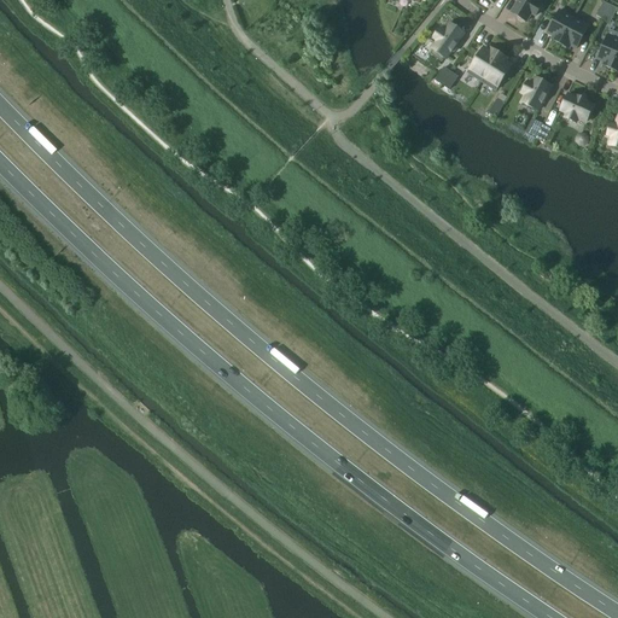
[(540,0),(517,0),(517,1),(518,3),(511,13),(526,23),(531,15),(535,17),(542,6),(537,4),(540,0)]
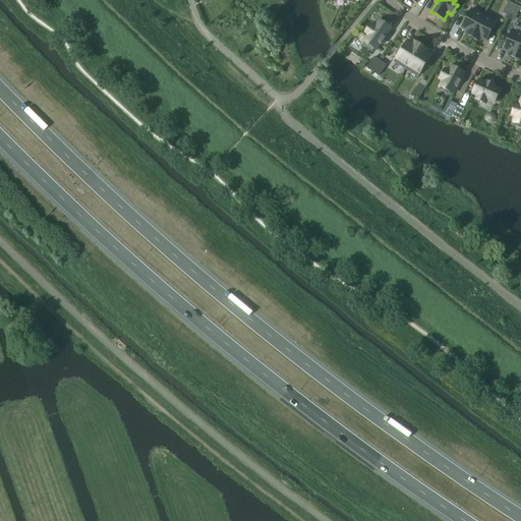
[(503,14),(509,16),(515,5),(509,2),(503,14)]
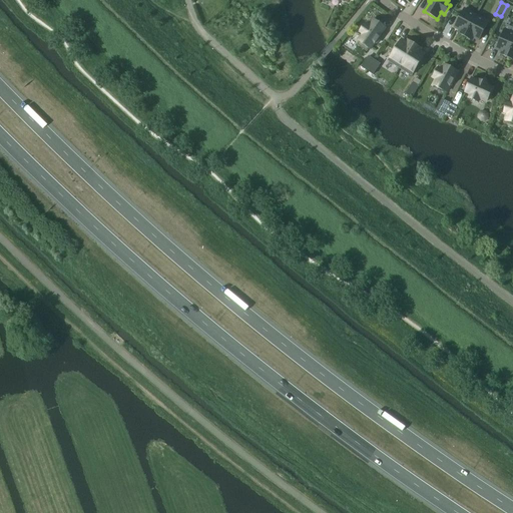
[(507,5),(501,16),(506,19),(512,8),(507,5)]
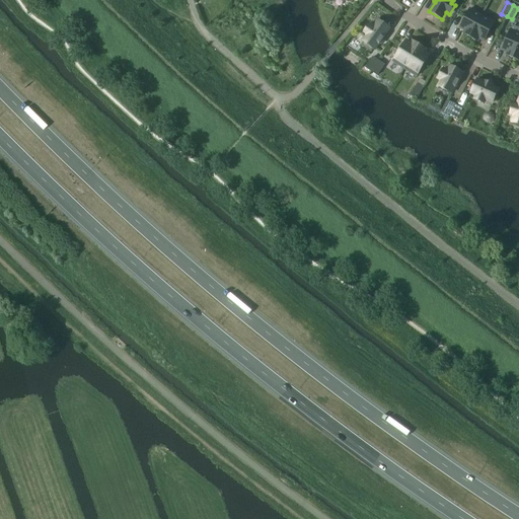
[(463,33),(470,38),(482,16),(469,9),(459,28),(466,32),(465,34),(463,33)]
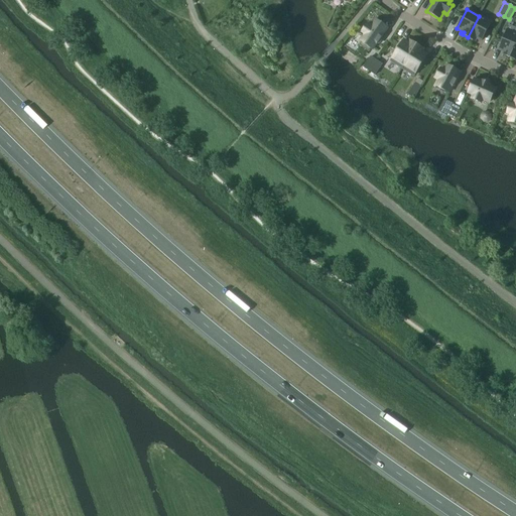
[(479,16),(468,37),(475,41),(475,40),(473,39),(474,37),(481,41),(491,22),(479,16)]
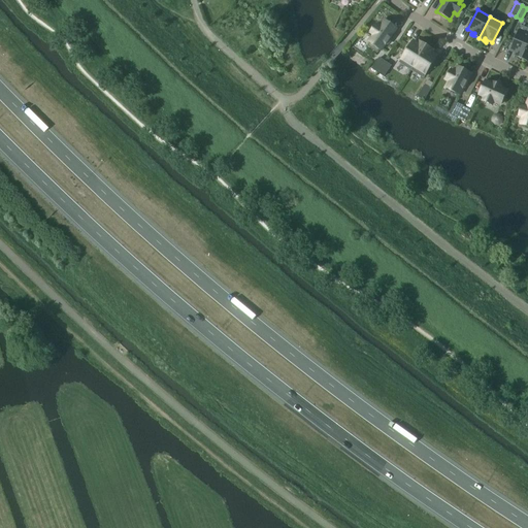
[(385,21),(380,27),(375,25),(370,33),(373,35),(368,42),(370,43),(368,46),(377,53),(380,50),(381,51),(386,44),(387,45),(392,39),(390,38),(396,29),(385,21)]
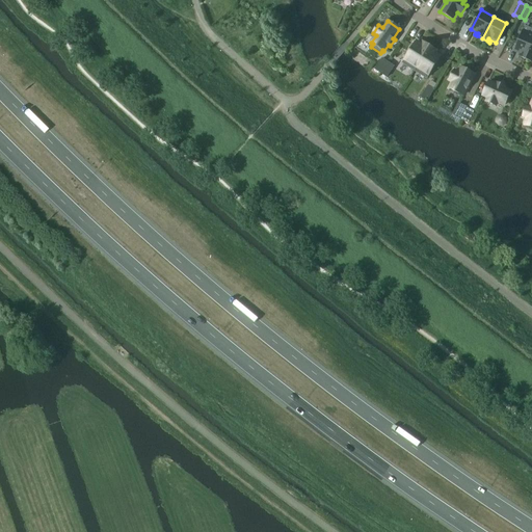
[(519,56),(526,60),(531,46),(531,34),(523,31),(514,51),(522,54),(521,57),(519,56)]
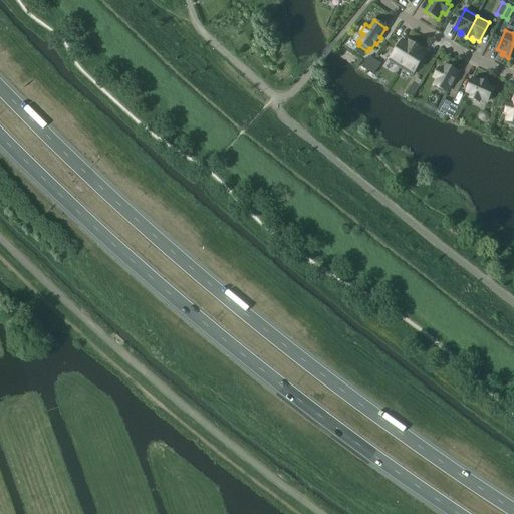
[(389,61),(401,68),(415,45),(409,41),(408,41),(410,42),(409,44),(402,40),(391,58),(389,61)]
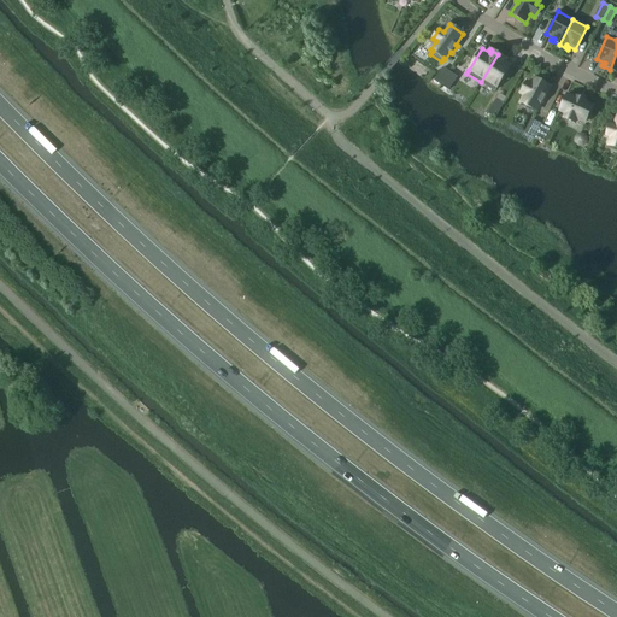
[(498,54),(481,82),(494,92),(497,88),(511,66),(503,62),(504,59),(506,60),(506,59),(498,54)]
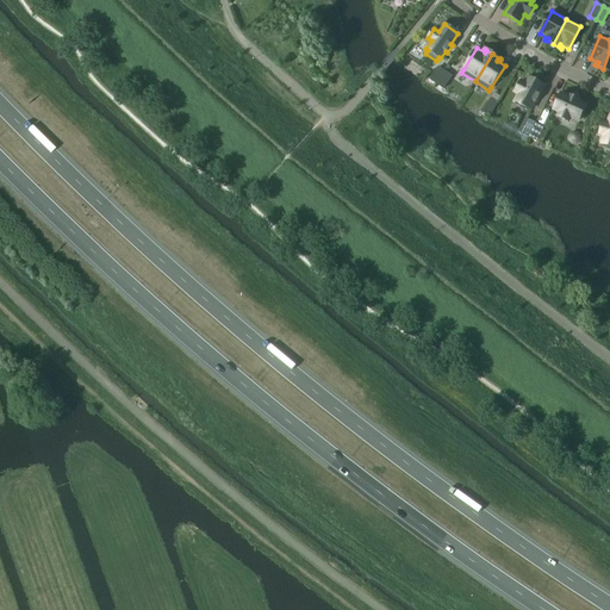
[(430,80),(436,85),(444,72),(439,67),(430,80)]
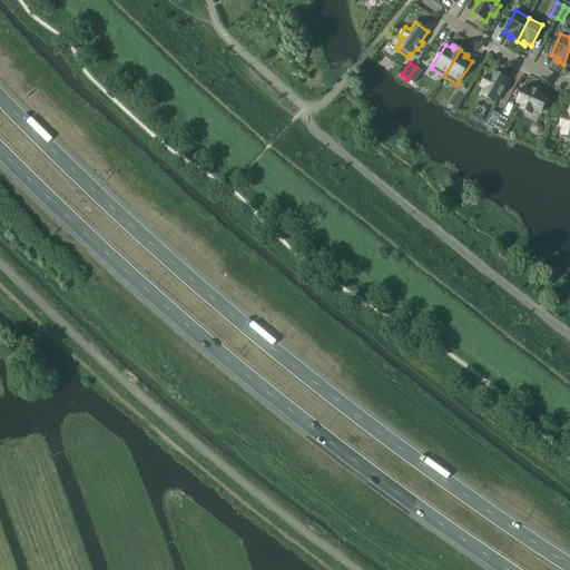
[(415,67),(408,79),(414,84),(422,71),(415,67)]
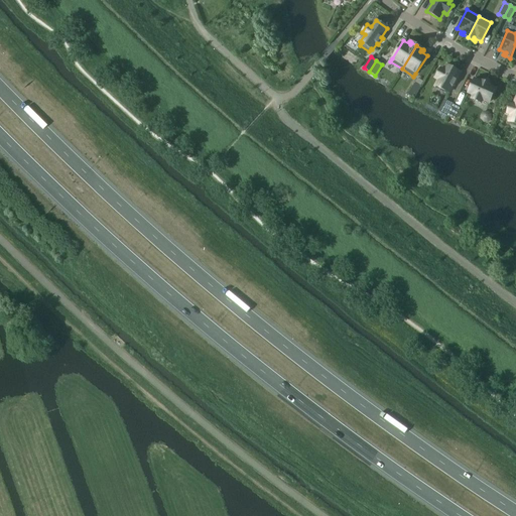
[(454,87),(458,80),(456,80),(460,73),(446,66),(444,71),(440,69),(435,77),(439,79),(435,86),(448,93),(453,86),(454,87)]
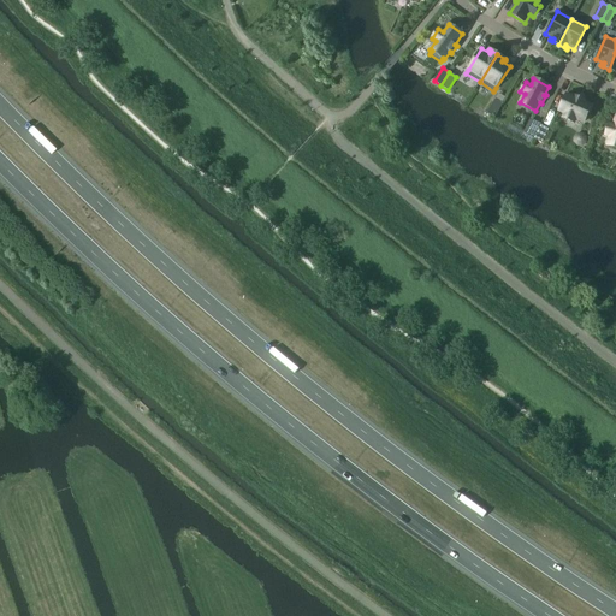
[(558,111),(564,113),(563,118),(574,123),(575,118),(585,123),(592,106),(582,102),(584,100),(575,96),(575,99),(566,94),(558,111)]
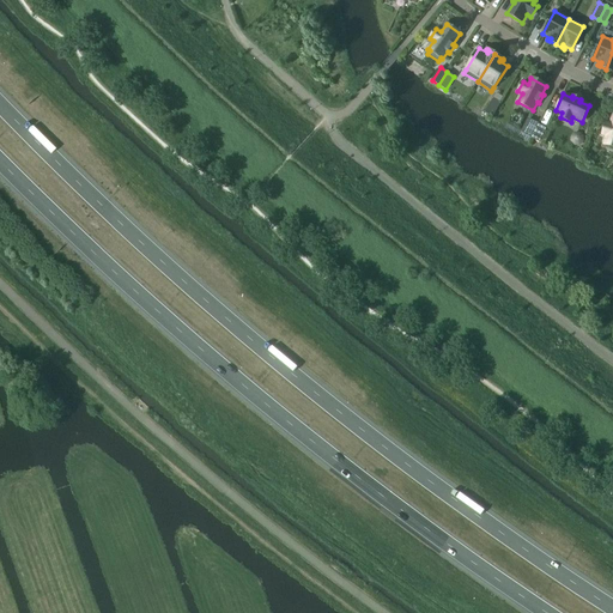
[(492,99),(485,113),(492,117),(501,103),(492,99)]
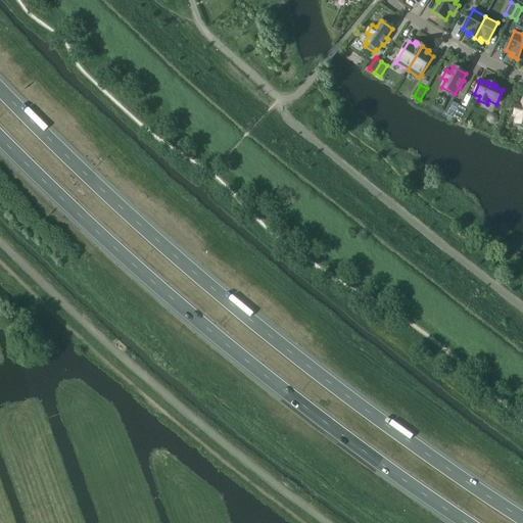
[(515,124),(522,126),(522,98),(521,106),(517,105),(514,114),(518,116),(515,124)]
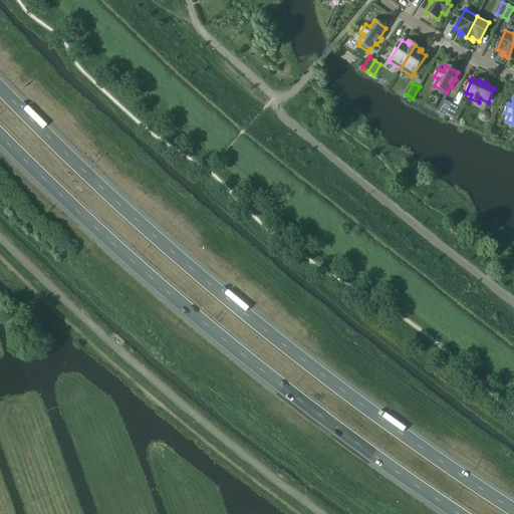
[(440,112),(446,115),(452,104),(445,101),(440,112)]
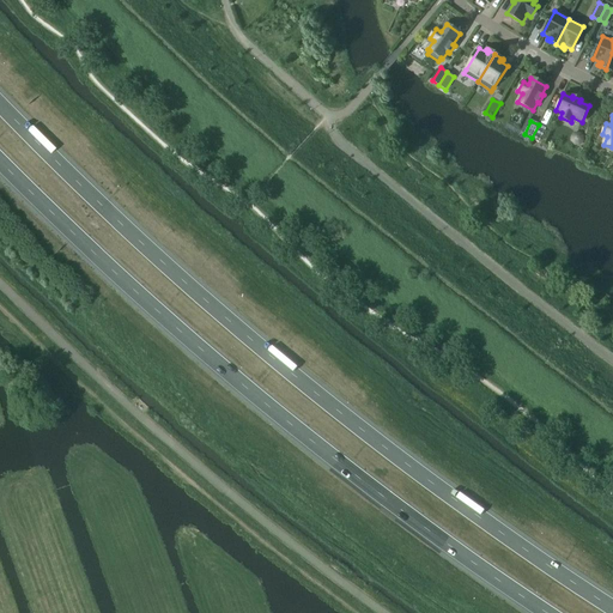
[(539,125),(532,138),(539,141),(546,128),(539,125)]
